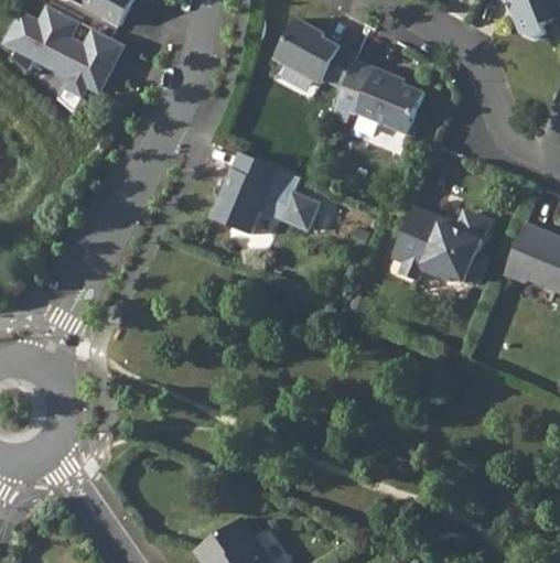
[(74,0),(116,22),(127,0),(74,0)]
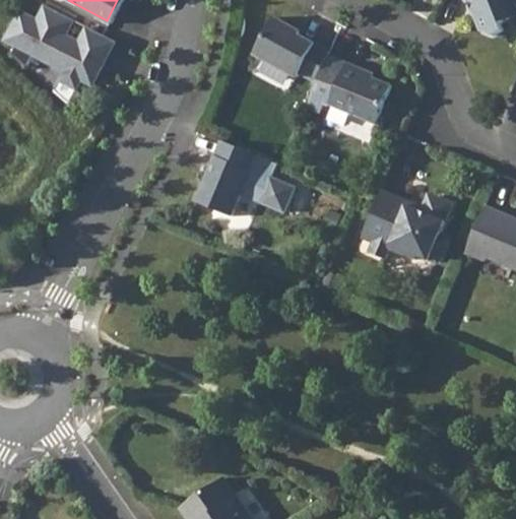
[(464,0),(470,2),(468,8),(479,29),(491,34),(502,27),(499,20),(515,11),(515,6),(512,0),(464,0)]
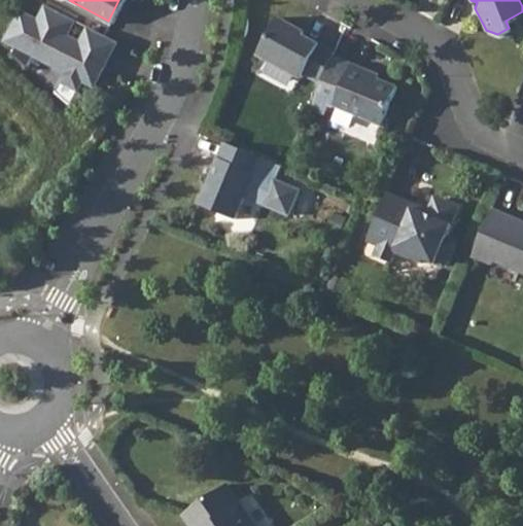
[(70,18),(41,3),(33,18),(15,8),(3,33),(15,39),(11,45),(8,51),(6,56),(24,65),(30,54),(62,70),(57,79),(74,89),(86,65),(97,70),(112,39),(85,26),(76,41),(62,34),(70,18)]
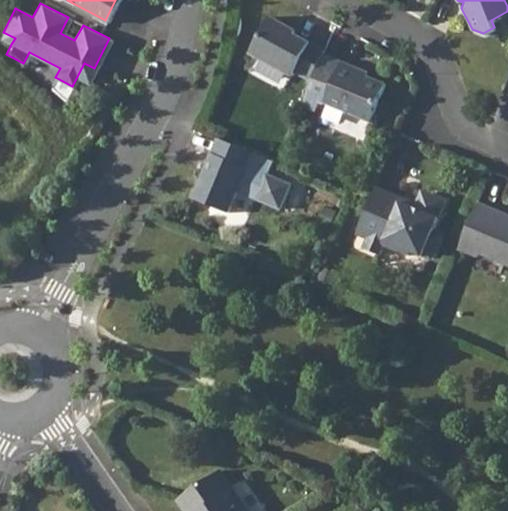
[(287,27),(267,16),(248,52),(289,75),(292,71),(309,80),(321,50),(285,30),(287,27)]
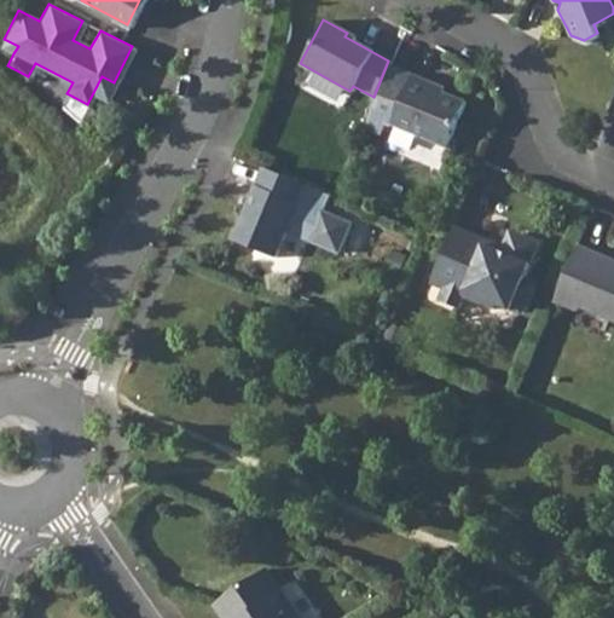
[(18,46),(4,39),(0,46),(13,53),(18,46)]
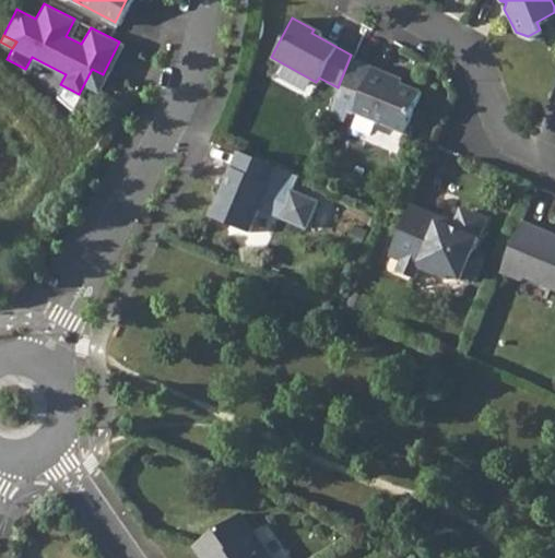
[(369,67),(351,113),(401,132),(418,92),(398,83),(386,78),(387,74),(369,67)]
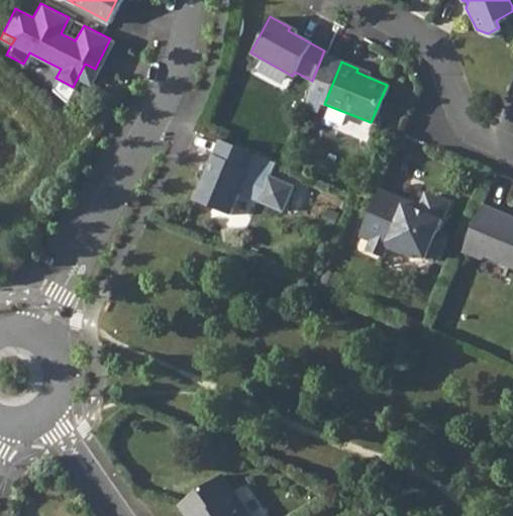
[(357,69),(356,72),(368,77),(369,73),(357,69)]
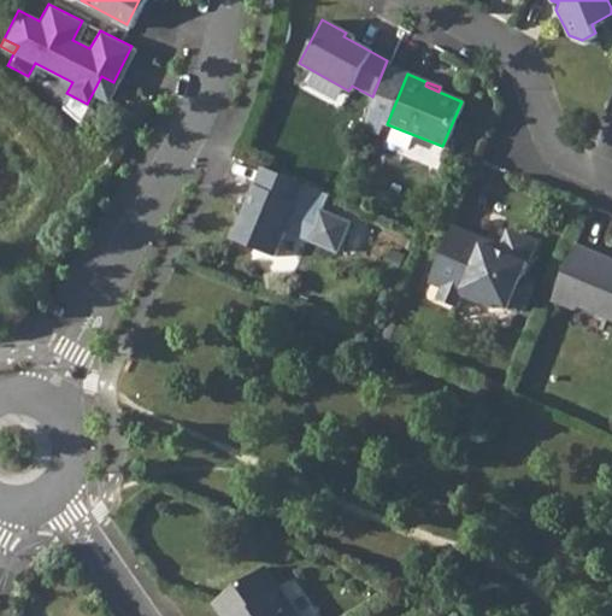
[(81,113),(87,104),(66,93),(60,104),(81,113)]
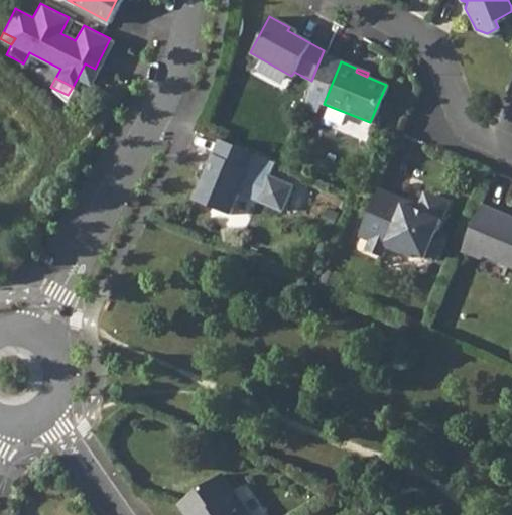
[(251,152),(215,138),(189,199),(226,214),(235,190),(251,152)]
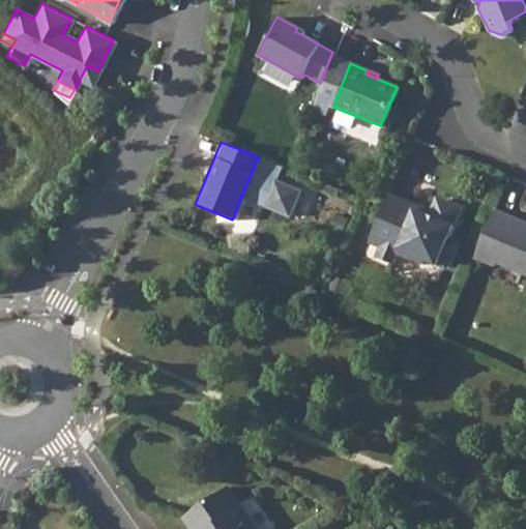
[(279,166),(258,156),(241,196),(286,214),(296,190),(272,180),(279,166)]
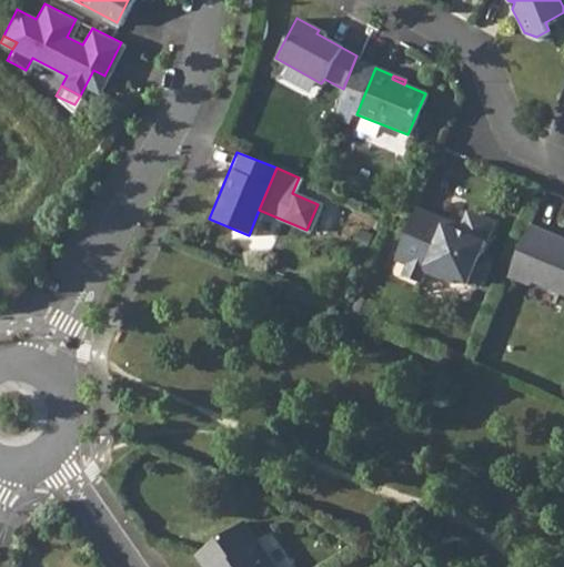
[(414,206),(392,260),(403,265),(400,275),(418,282),(422,272),(449,283),(451,277),(471,286),(479,284),(486,264),(483,257),(479,255),(492,222),(472,213),(471,216),(463,214),(459,224),(456,230),(442,224),(439,216),(414,206)]
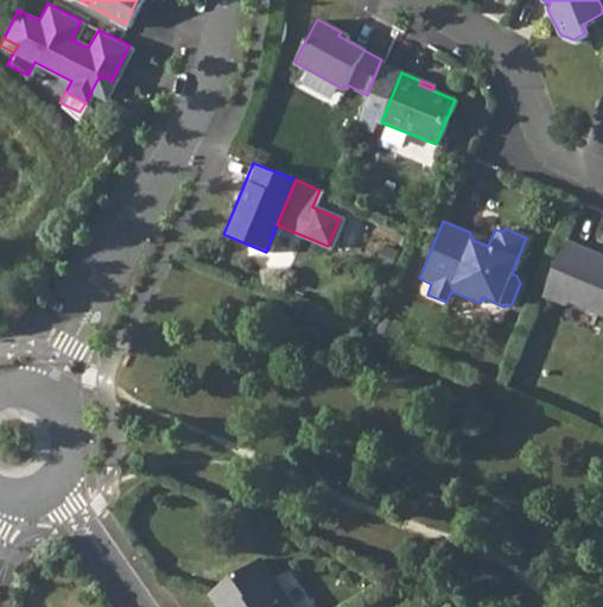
[(602,254),(564,239),(541,295),(563,304),(565,299),(602,315),(602,254)]
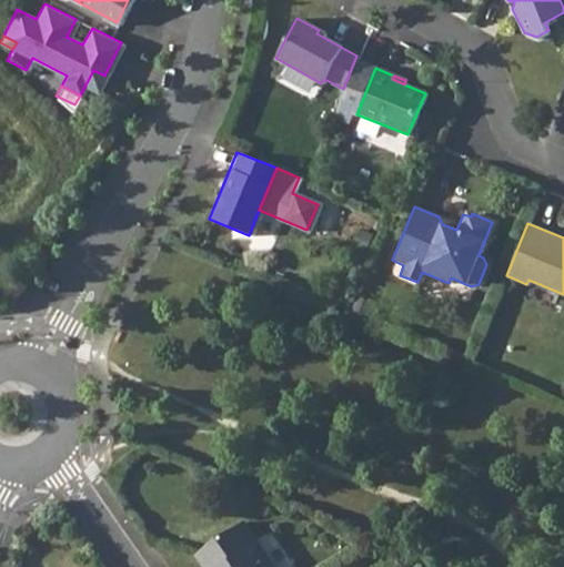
[(272,566),(241,522),(194,554),(202,566),(272,566)]
